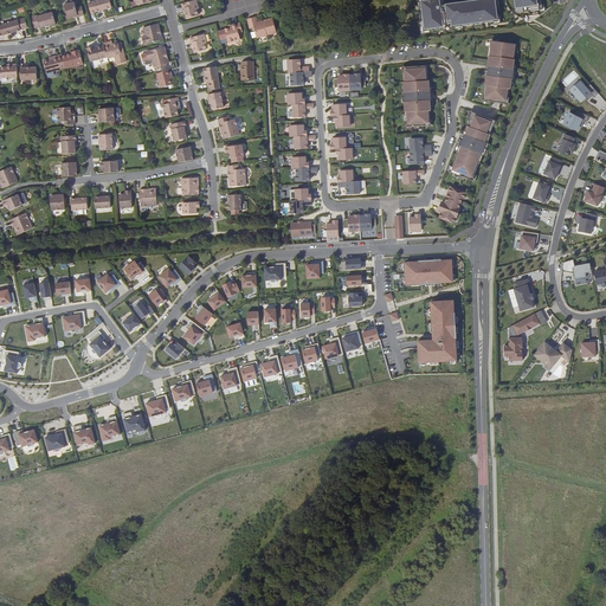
[(109,0),(102,0),(89,4),(92,13),(111,8),(109,0)]
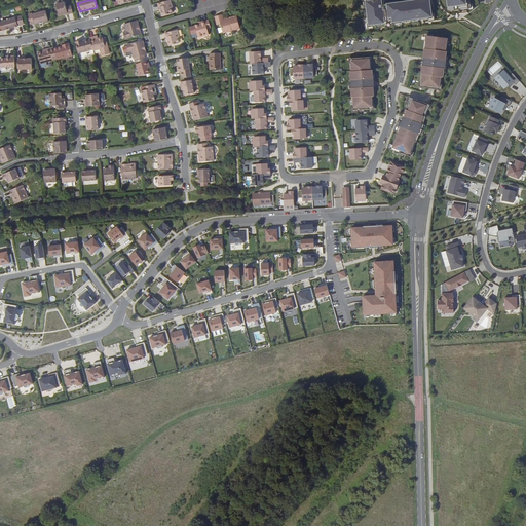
[(163,2),(158,3),(159,7),(160,7),(161,11),(162,15),(173,13),(171,8),(173,7),(171,0),(164,2),(163,2)]
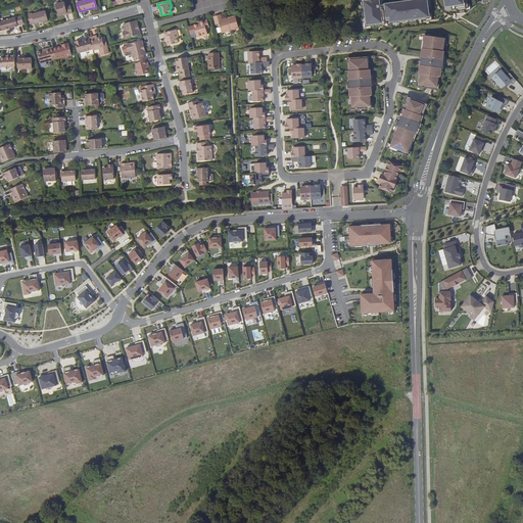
[(381,0),(362,0),(363,0),(365,9),(368,28),(429,19),(428,10),(430,10),(428,0),(421,0),(421,1),(382,5),(381,0)]
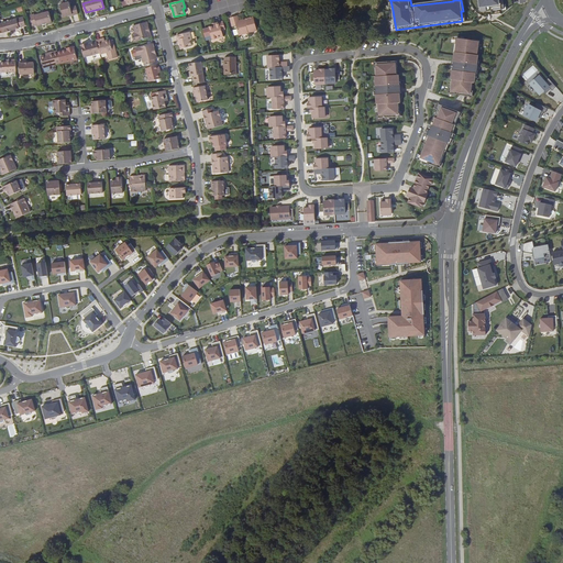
[(487,13),(504,12),(501,0),(477,0),(479,11),(487,10),(487,13)]
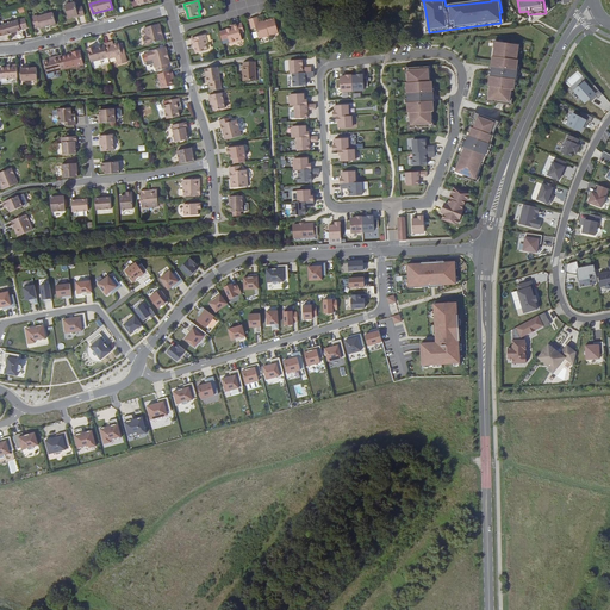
[(79,17),(85,16),(81,6),(75,7),(74,4),(64,6),(68,19),(78,17),(79,17)]
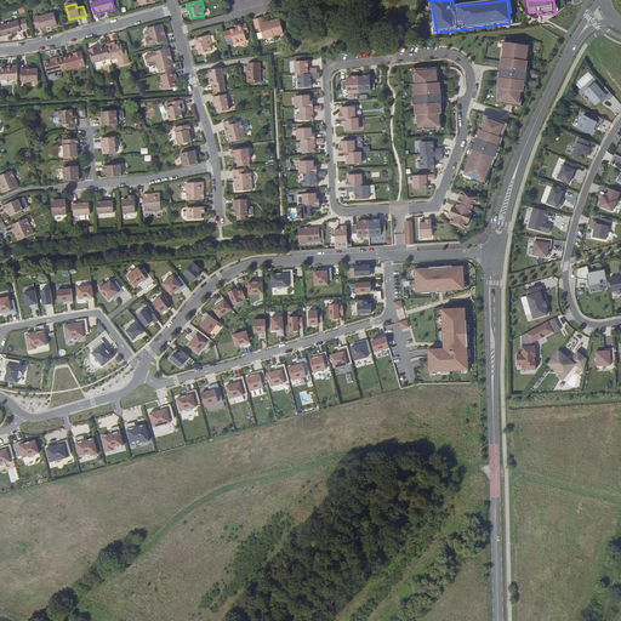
[(41,29),(57,24),(53,13),(38,17),(38,16),(33,17),(36,29),(40,28),(41,29)]
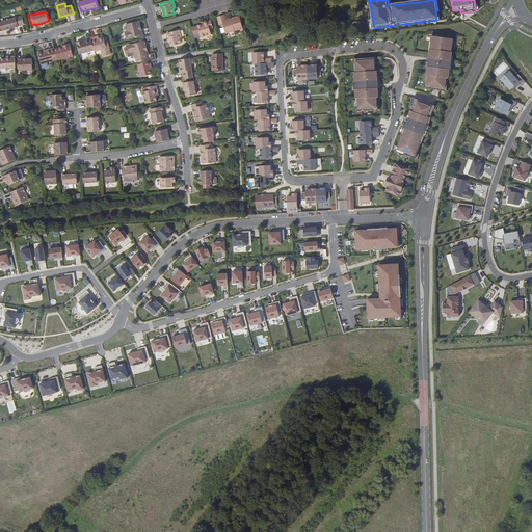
[(239,17),(231,19),(232,20),(225,22),(225,20),(224,15),(217,17),(219,25),(222,24),(225,33),(243,29),(239,17)]
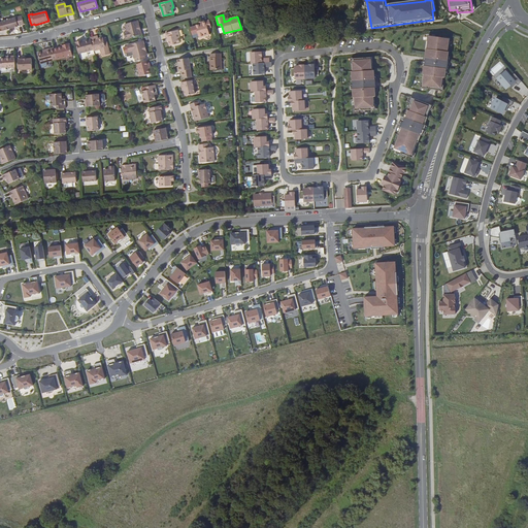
[(24,24),(22,17),(1,22),(3,31),(18,27),(18,26),(24,24)]
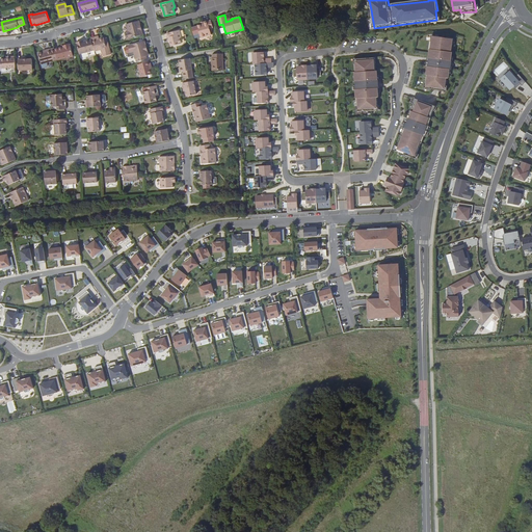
[(140,29),(138,21),(126,24),(128,32),(125,32),(126,40),(142,35),(141,31),(139,32),(139,29),(140,29)]
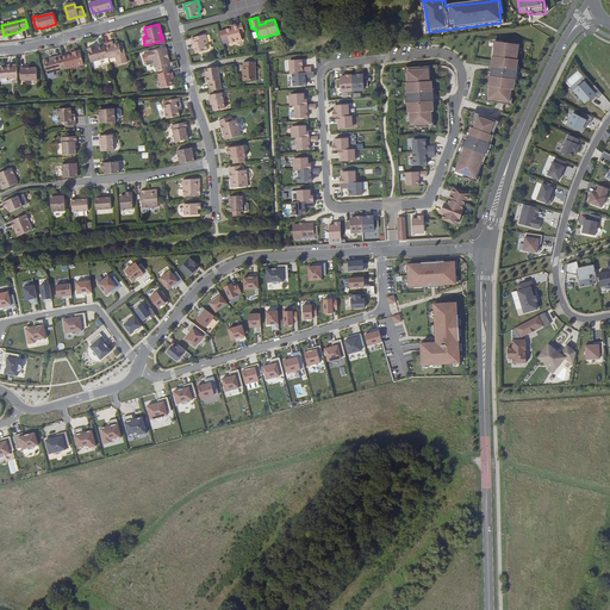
[(234,27),(230,29),(226,30),(230,43),(242,39),(240,32),(244,31),(242,24),(232,26),(234,27)]
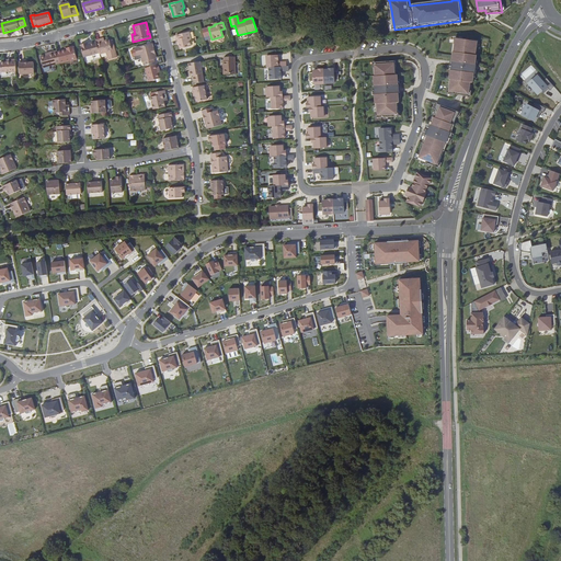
[(175,35),(176,39),(179,39),(180,44),(181,49),(191,46),(190,41),(191,39),(189,32),(175,35)]
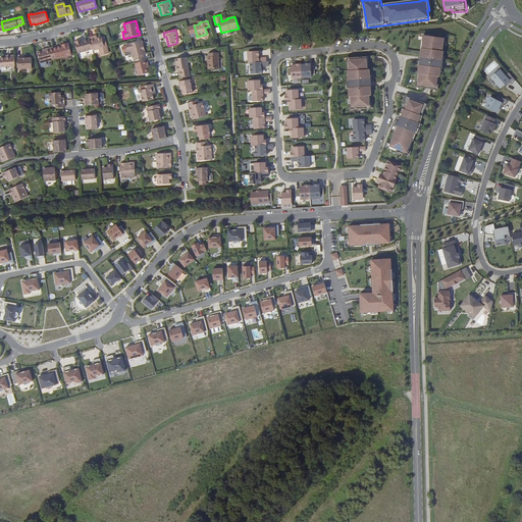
[(440,37),(423,36),(422,41),(424,41),(423,48),(422,48),(421,52),(419,52),(419,56),(421,57),(420,61),(418,61),(417,69),(419,69),(419,73),(420,74),(420,82),(418,82),(417,87),(434,89),(435,84),(433,84),(434,75),(436,75),(436,71),(438,72),(439,63),(437,63),(438,59),(439,59),(440,54),(438,54),(439,50),(437,50),(438,43),(439,43),(440,37)]
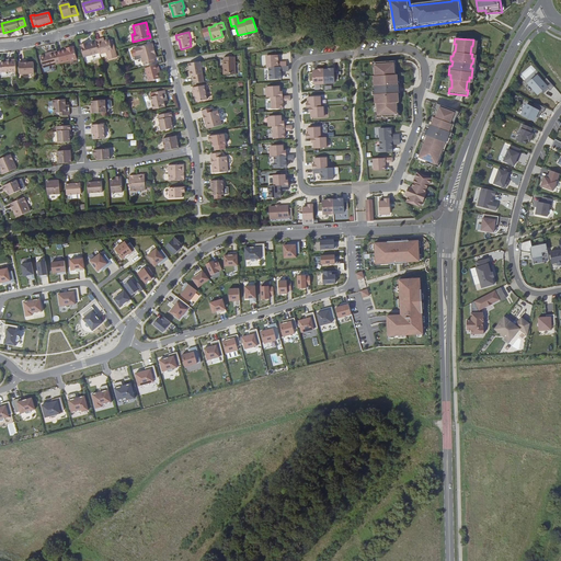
[(109,39),(96,43),(96,45),(98,46),(98,47),(98,48),(98,49),(99,50),(99,53),(99,54),(100,54),(100,55),(109,53),(111,58),(115,57),(111,39),(110,41),(109,39)]
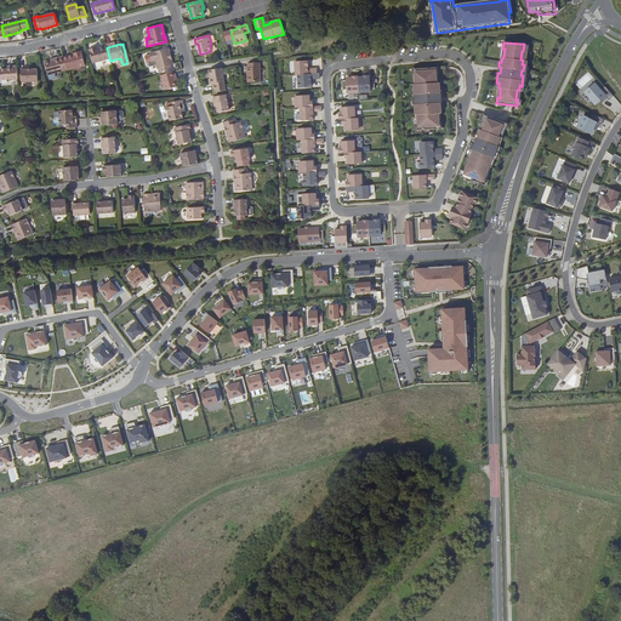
[(107,47),(107,46),(97,49),(95,50),(95,49),(89,50),(92,63),(109,60),(109,58),(109,56),(108,55),(108,53),(108,52),(108,51),(107,50),(107,47)]
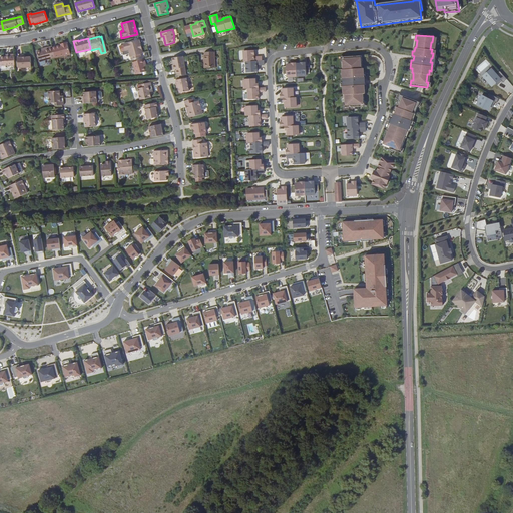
[(130,57),(142,54),(140,46),(139,46),(138,44),(140,43),(139,40),(123,44),(125,51),(128,50),(130,57)]
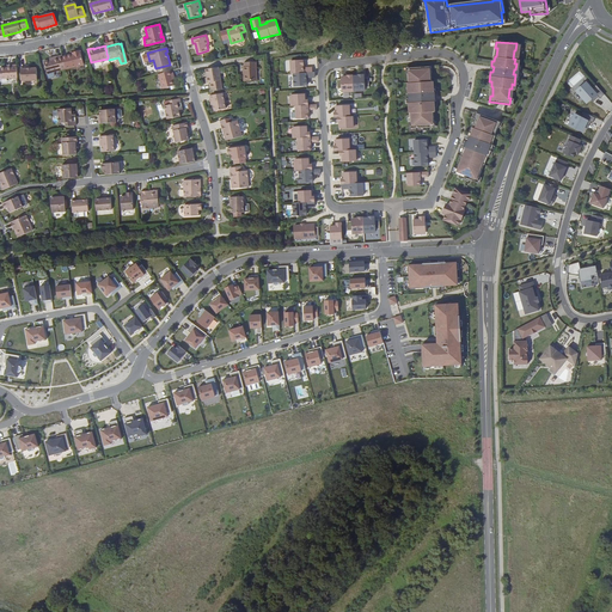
[(72,55),(62,57),(66,69),(84,65),(80,51),(74,53),(74,54),(72,55)]
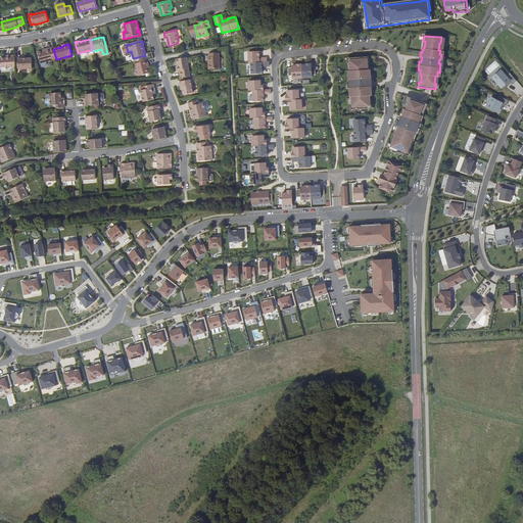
[(53,47),(45,50),(45,51),(41,52),(38,53),(40,63),(56,59),(53,49),(53,47)]
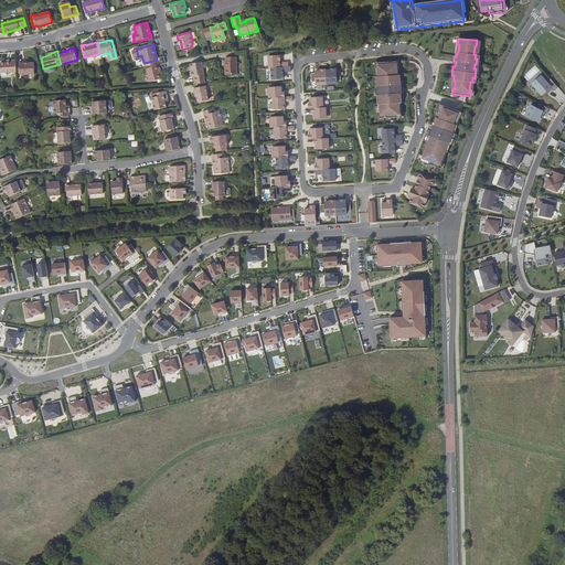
[(277,56),(265,57),(266,68),(268,68),(286,67),(285,63),(277,63),(277,56)]
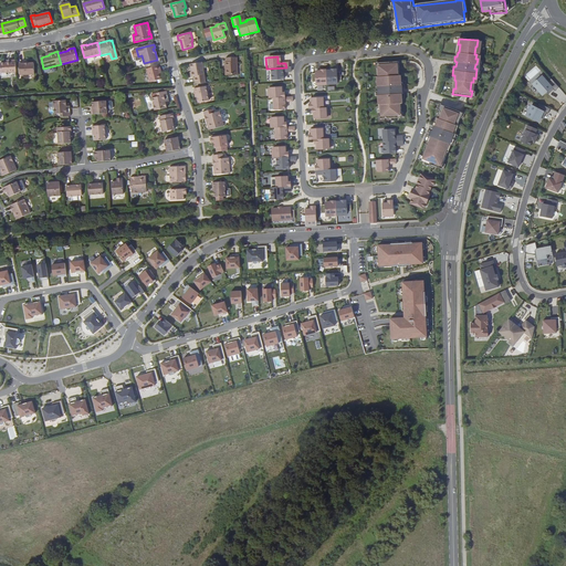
[(239,75),(238,58),(227,59),(227,62),(226,62),(227,75),(239,75)]
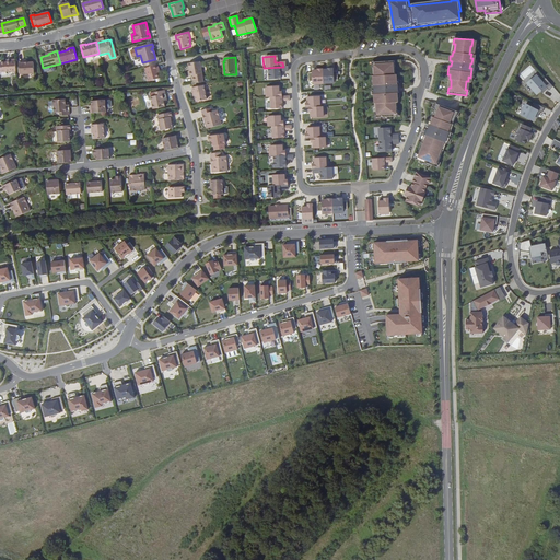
[(15,71),(15,61),(0,62),(1,72),(15,71)]
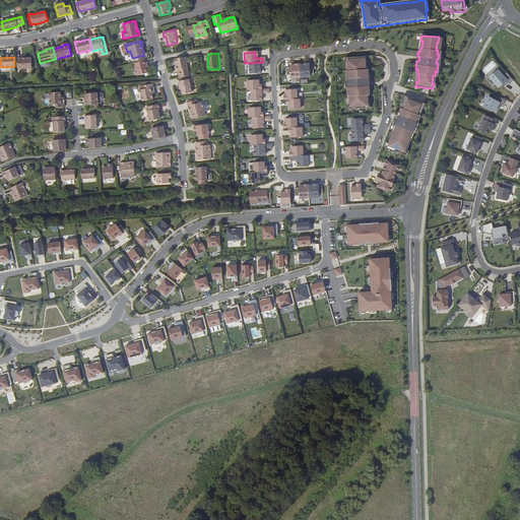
[(188,77),(185,57),(174,59),(176,66),(175,67),(175,70),(178,70),(180,77),(188,77)]
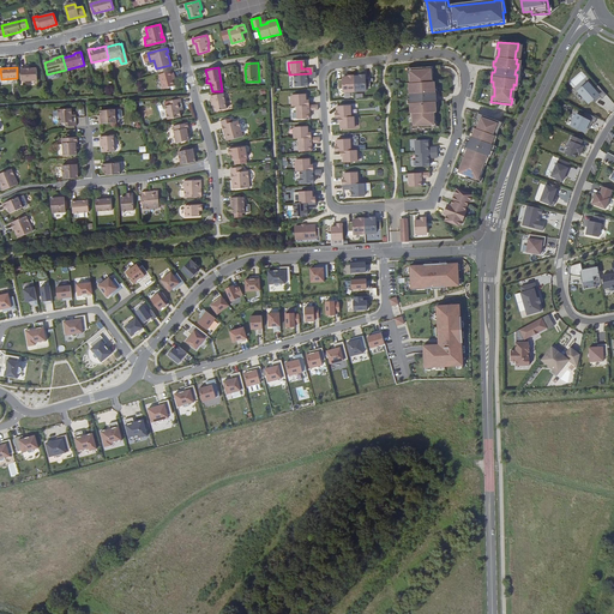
[(433,67),(407,68),(408,76),(409,76),(409,84),(408,84),(409,95),(407,95),(408,104),(409,104),(410,115),(411,114),(411,124),(410,124),(410,130),(437,128),(437,122),(435,122),(434,113),(435,113),(435,108),(438,108),(438,98),(435,98),(434,92),(437,92),(437,86),(434,86),(434,83),(432,83),(432,74),(434,73),(433,67)]
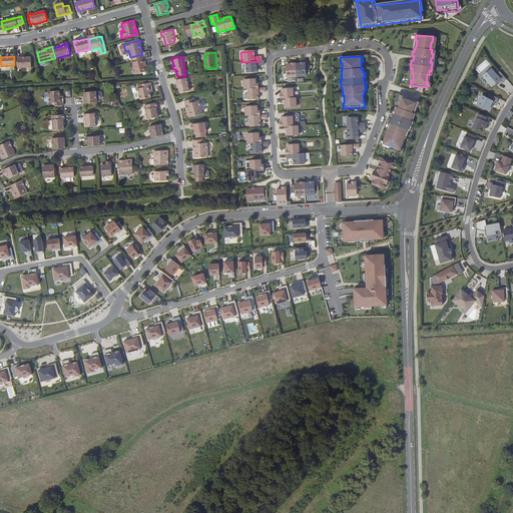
[(33,57),(25,58),(22,58),(22,57),(18,57),(18,68),(34,67),(33,57)]
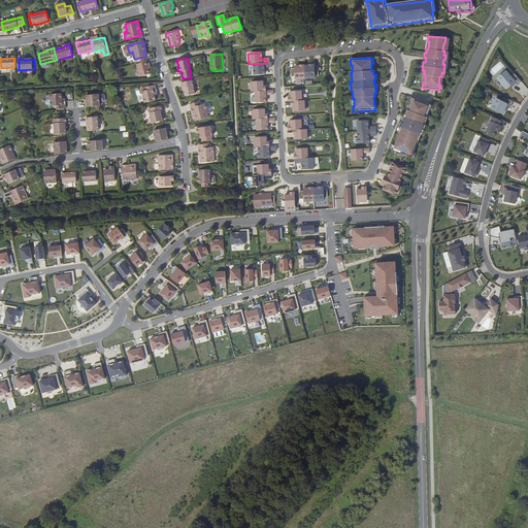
[(150,65),(149,61),(136,64),(140,76),(151,73),(150,69),(149,66),(150,65)]
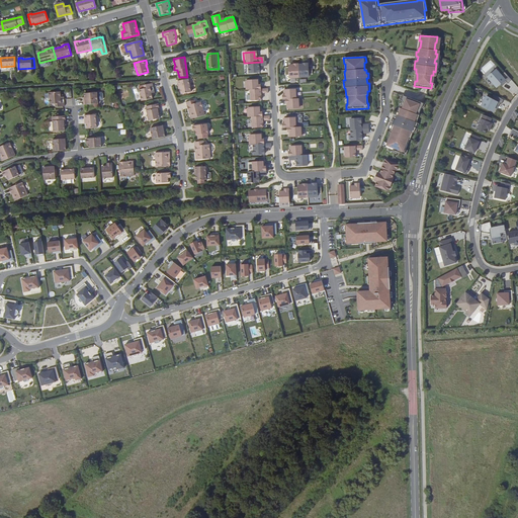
[(262,62),(246,63),(247,74),(258,73),(257,67),(264,67),(264,62),(262,62)]
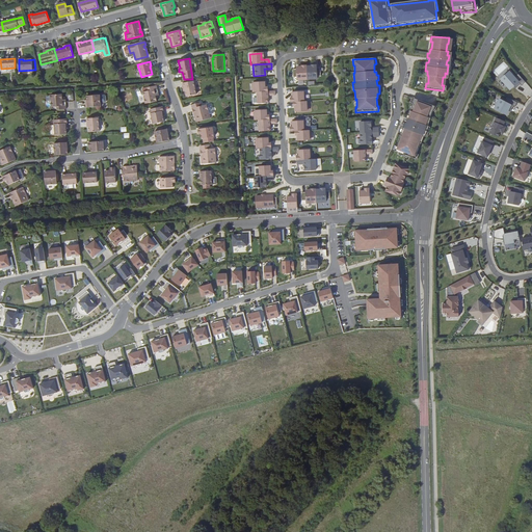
[(307,80),(306,65),(296,67),(297,70),(293,70),(293,77),(297,77),(297,80),(307,80)]
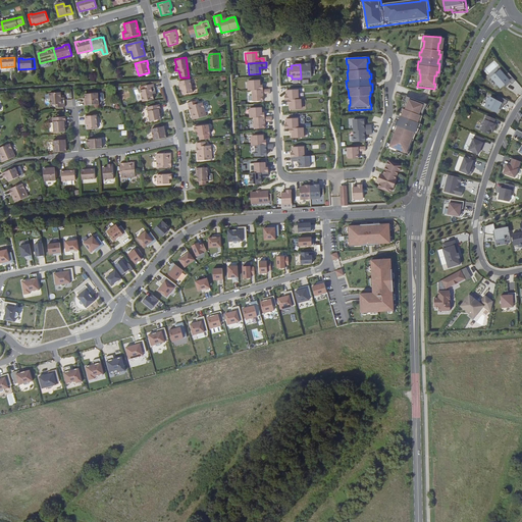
[(310,64),(300,64),(301,79),(311,79),(310,74),(315,74),(313,66),(310,66),(310,64)]
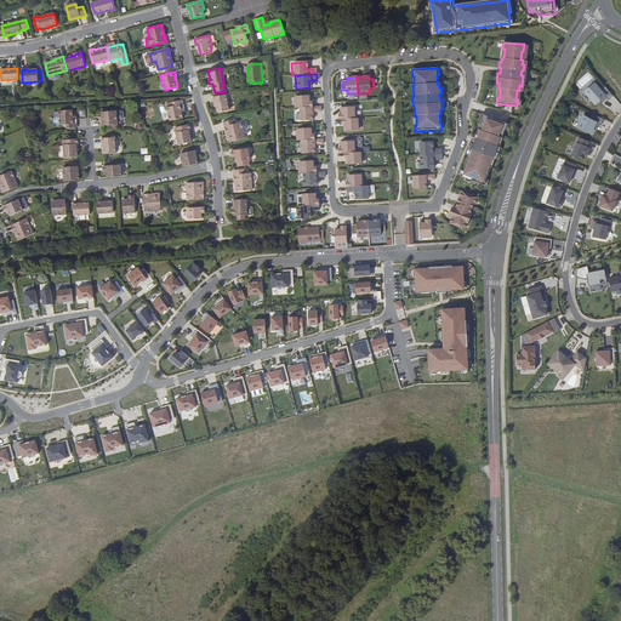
[(608,96),(603,91),(597,84),(587,92),(594,101),(598,104),(608,96)]
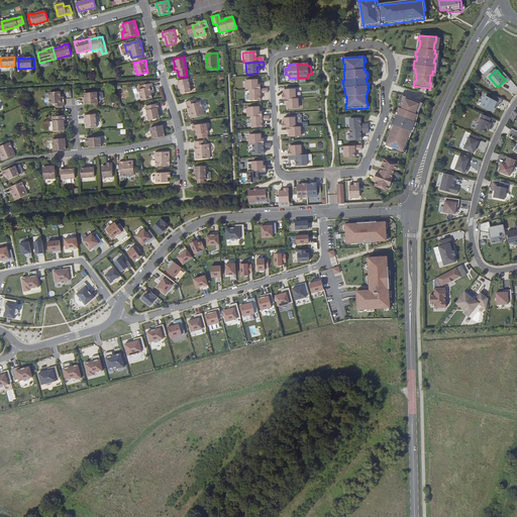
[(505,72),(502,76),(506,80),(508,83),(512,80),(505,72)]
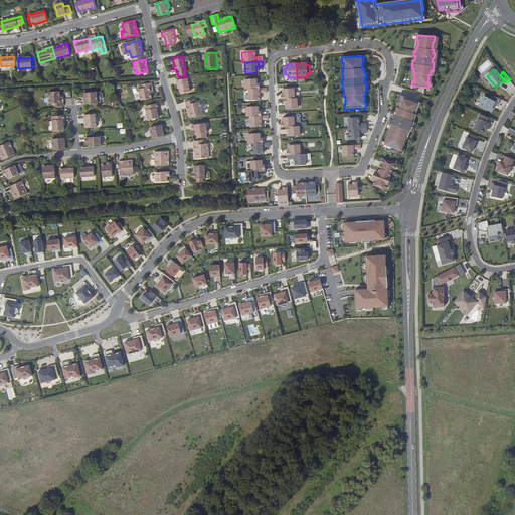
[(178,81),(179,86),(180,86),(181,90),(182,95),(192,93),(190,79),(178,81)]
